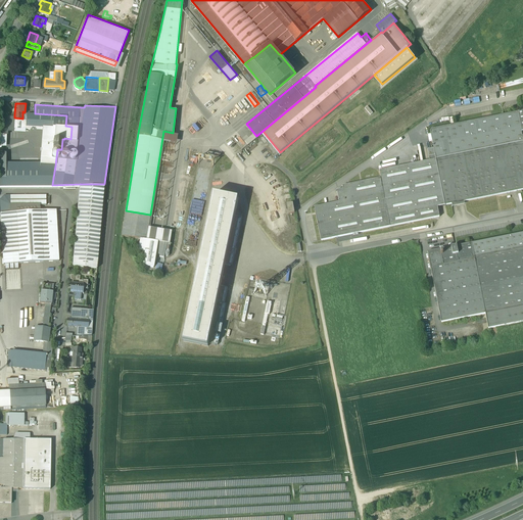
[(522,108),(430,127),(434,145),(436,156),(445,202),(522,187),(522,108)]
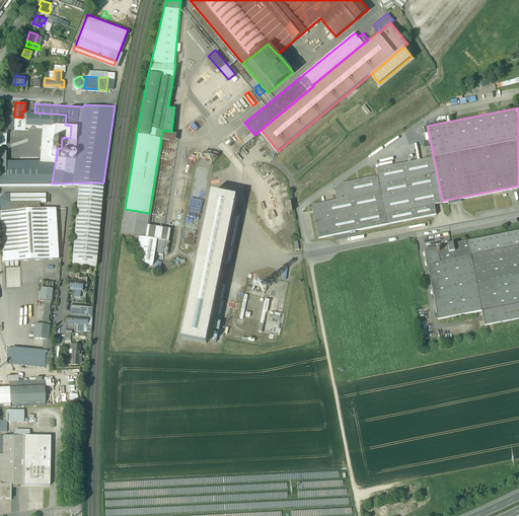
[(14,114),(0,113),(0,116),(0,131),(3,132),(4,131),(5,125),(7,125),(14,125),(14,117),(14,114)]
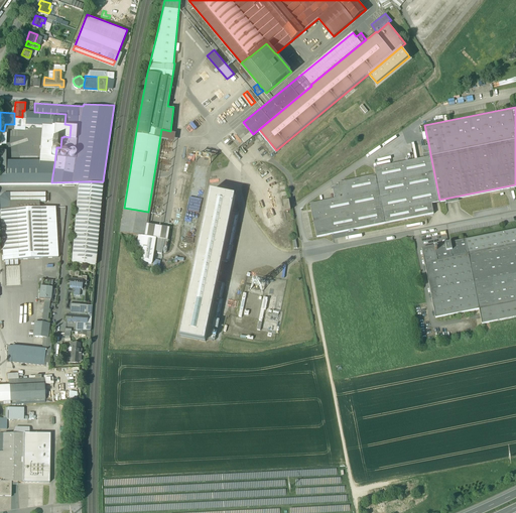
[(34,112),(26,112),(26,117),(26,125),(29,125),(29,123),(53,124),(65,124),(66,114),(34,112)]
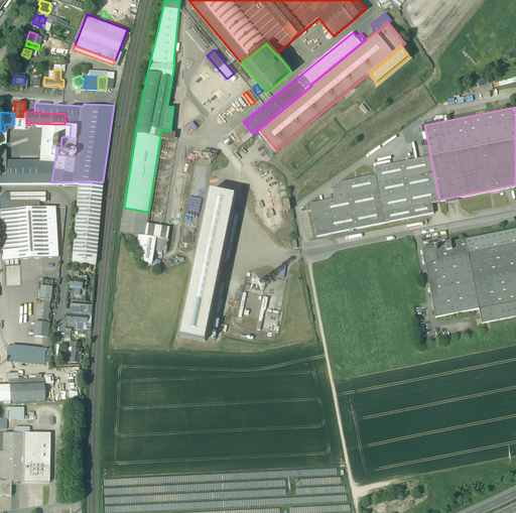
[(22,117),(14,116),(14,124),(26,125),(26,117),(22,117)]
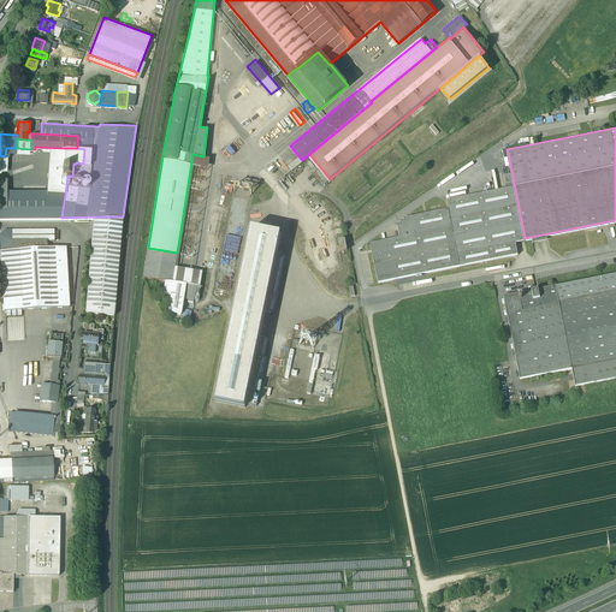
[(77,148),(64,148),(64,162),(73,162),(73,164),(76,164),(76,162),(77,148)]
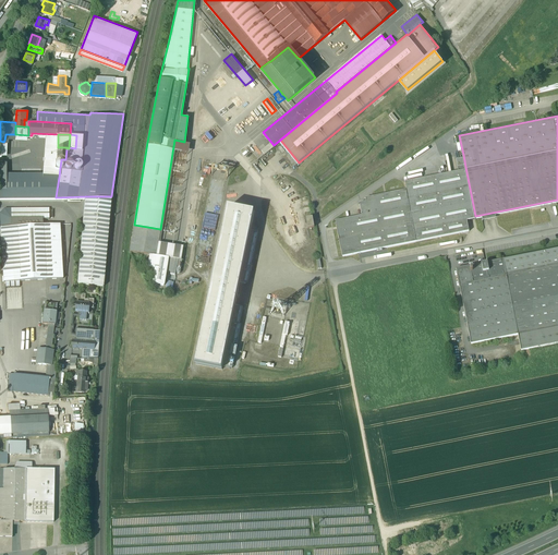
[(67,147),(58,147),(57,158),(61,159),(65,159),(67,148),(67,147)]
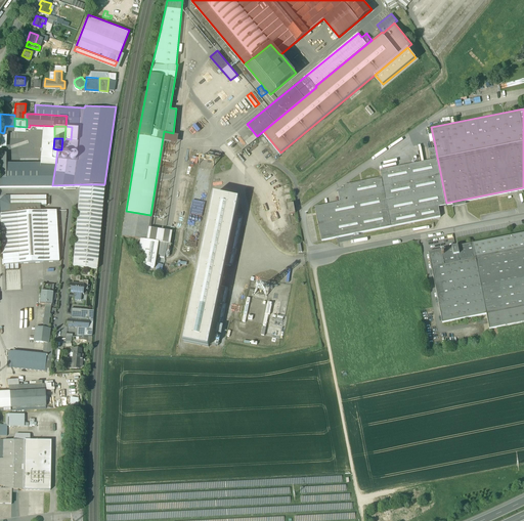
[(30,152),(31,149),(30,147),(29,145),(27,144),(25,143),(23,144),(20,145),(19,147),(19,149),(19,152),(20,154),(23,155),(25,155),(27,155),(29,154),(30,152)]
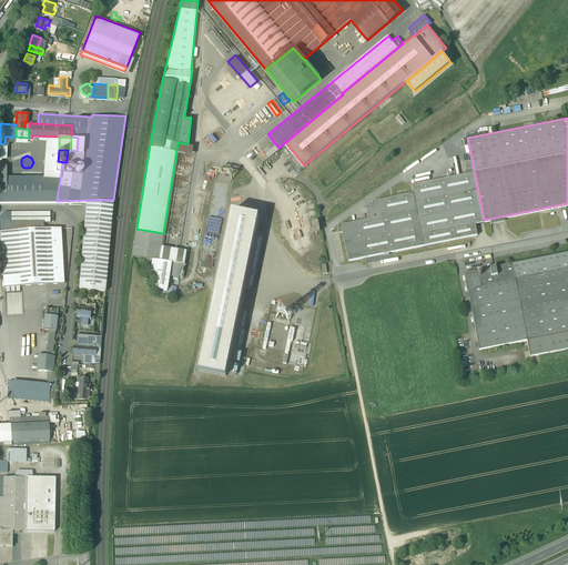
[(44,164),(44,162),(44,160),(43,158),(41,157),(39,157),(37,157),(36,158),(34,160),(33,162),(34,164),(36,167),(37,168),(39,168),(41,168),(43,165),(44,164)]
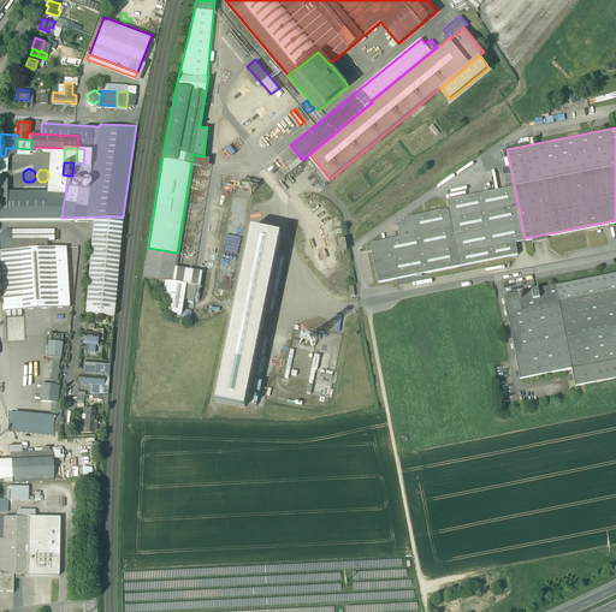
[(511,171),(503,173),(507,186),(514,184),(511,171)]
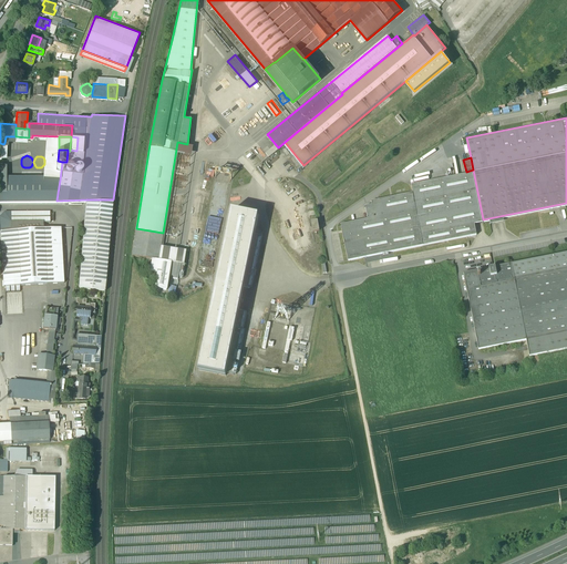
[(466,172),(411,183),(413,191),(423,243),(476,233),(474,222),(483,219),(473,170),(466,172)]
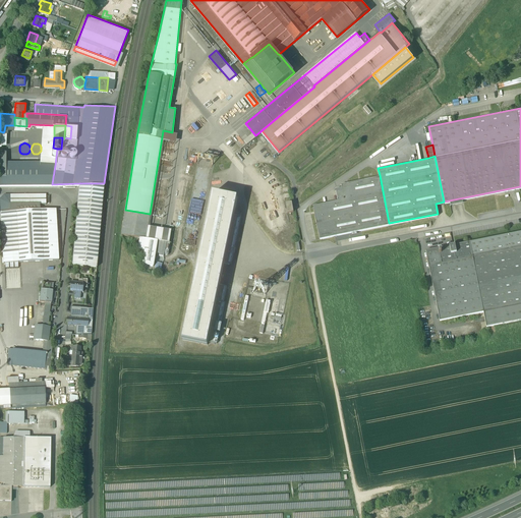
[(55,165),(6,165),(6,166),(4,166),(4,173),(0,173),(0,183),(52,184),(55,165)]
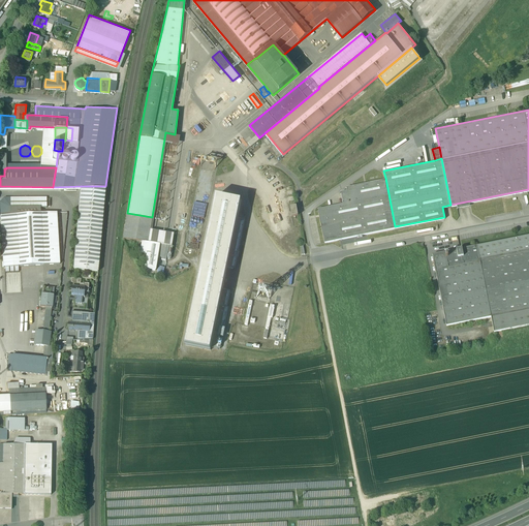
[(385,178),(347,185),(347,188),(341,190),(343,202),(318,207),(324,241),(395,226),(385,178)]
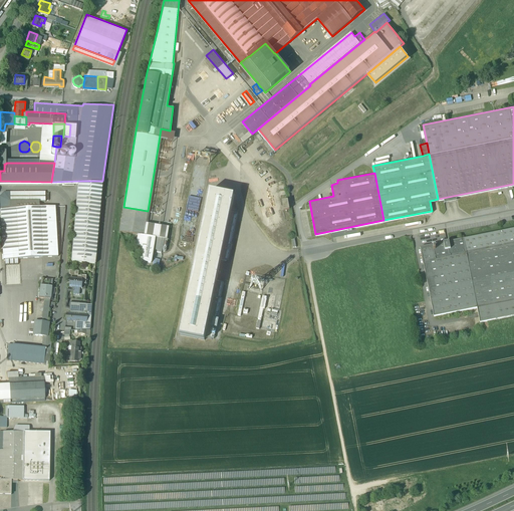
[(102,181),(78,181),(76,199),(77,199),(72,260),(94,262),(99,201),(102,181)]
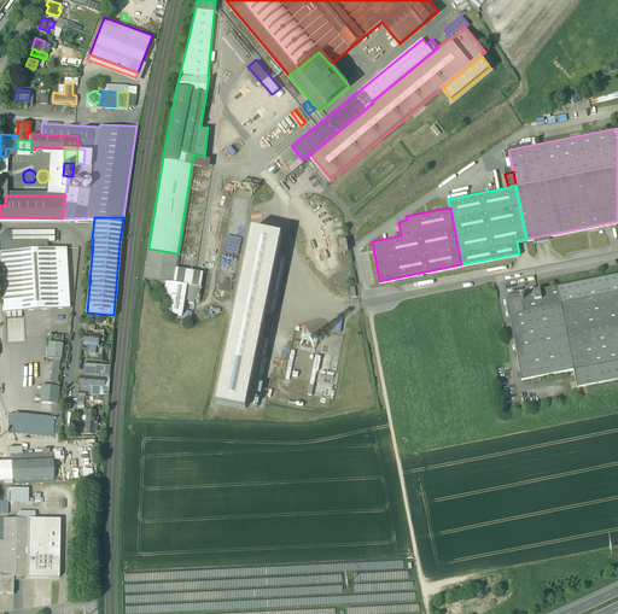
[(54,228),(5,228),(0,232),(0,237),(1,249),(12,249),(19,249),(47,246),(47,240),(54,239),(54,228)]
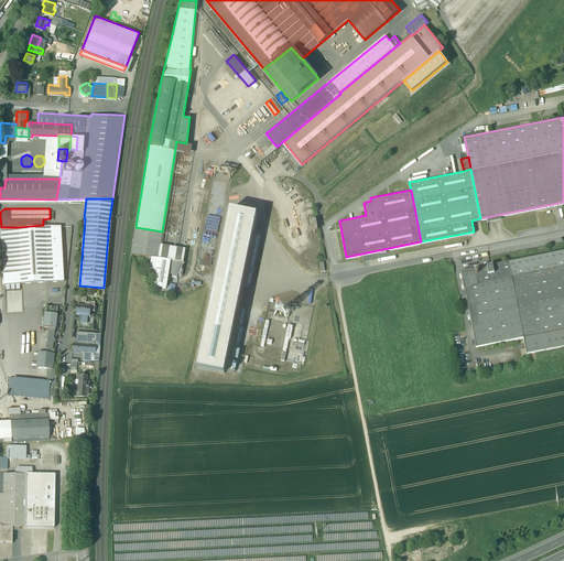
[(230,208),(197,366),(224,371),(225,367),(237,306),(242,282),(253,232),(257,213),(230,208)]
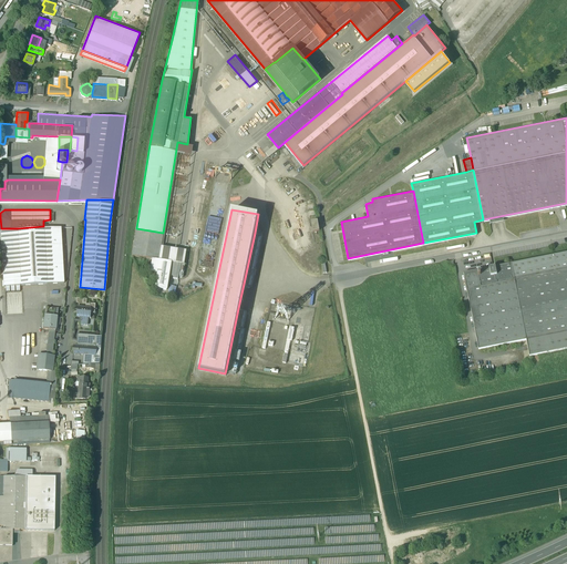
[(61,225),(43,226),(47,282),(64,280),(61,225)]
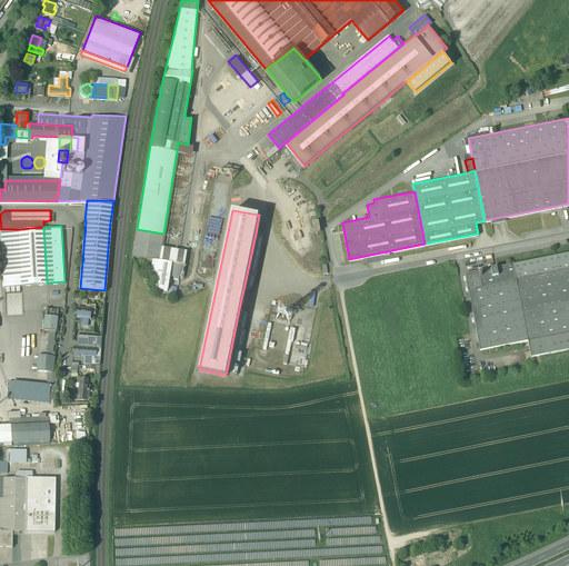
[(43,227),(18,229),(21,285),(47,283),(43,227)]
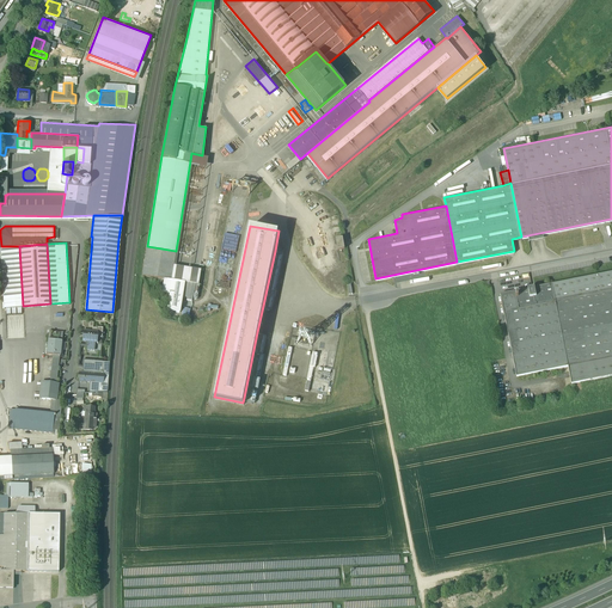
[(1,246),(0,246),(4,306),(23,306),(19,246),(1,246)]
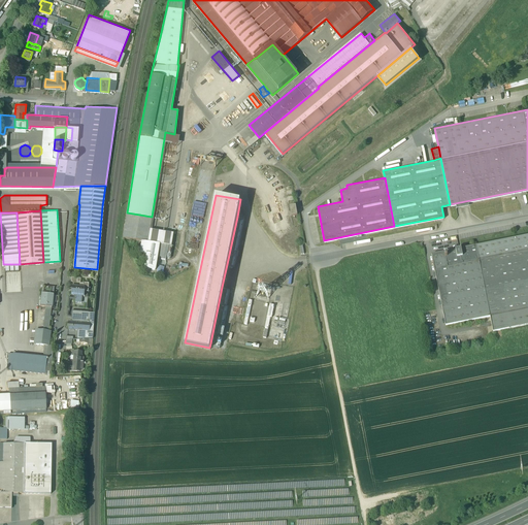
[(127,212),(123,235),(141,238),(149,239),(150,227),(152,217),(127,212)]
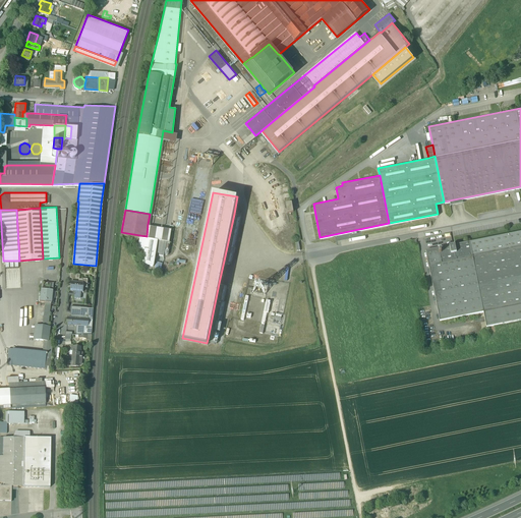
[(234,214),(224,261),(231,262),(241,215),(234,214)]
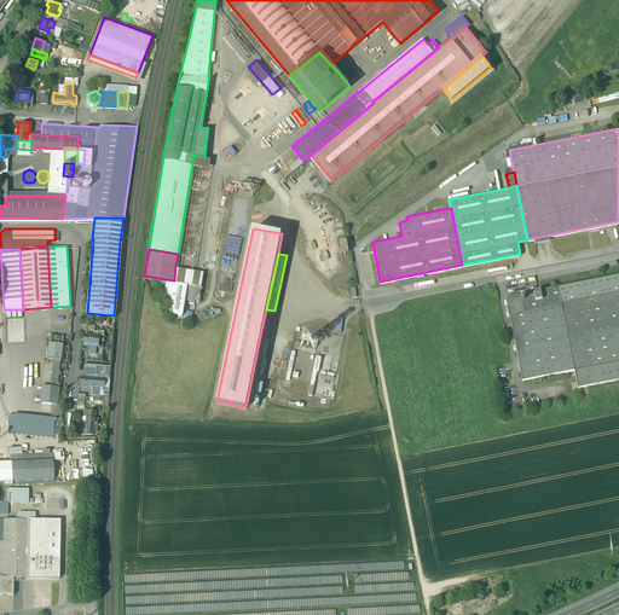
[(203,271),(175,266),(174,280),(186,283),(187,283),(201,284),(203,271)]
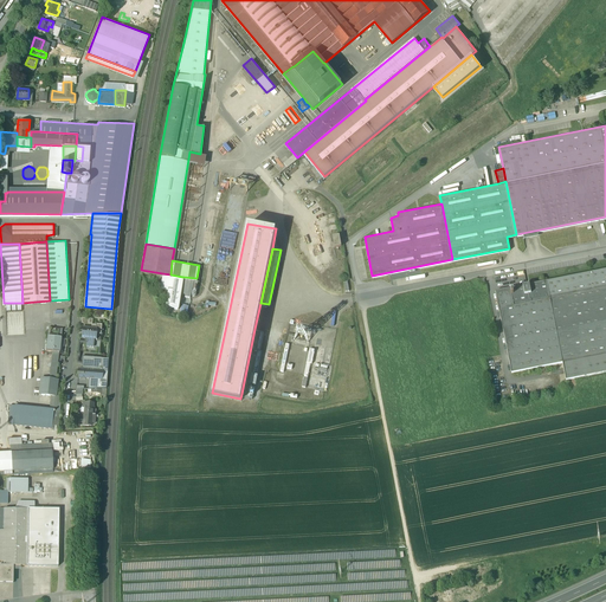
[(605,266),(496,289),(511,370),(562,361),(605,351),(605,266)]
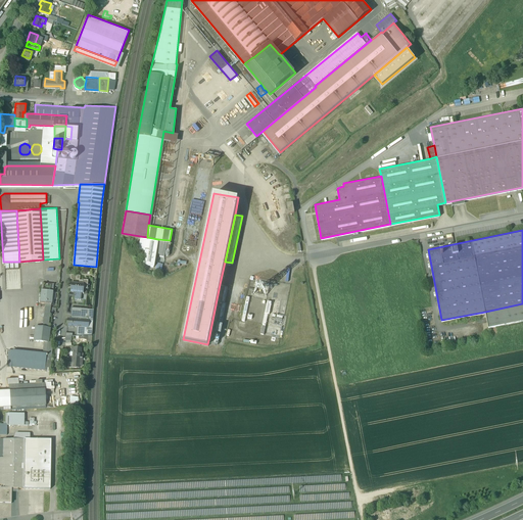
[(147,237),(140,236),(139,247),(145,248),(147,237)]
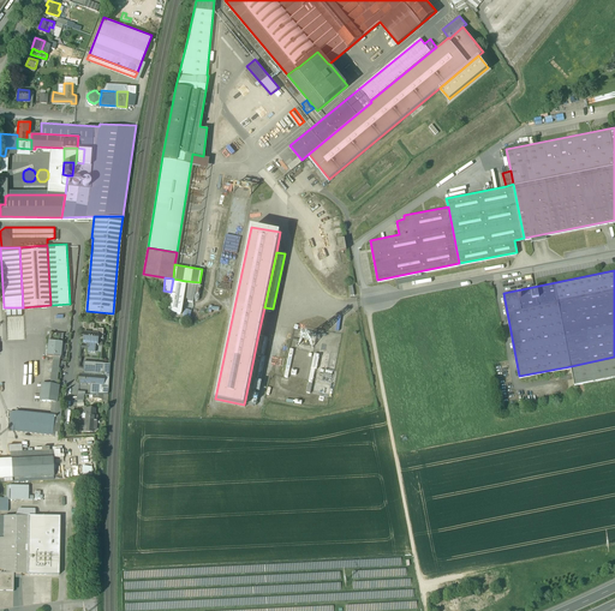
[(185,281),(173,279),(171,292),(168,309),(181,311),(183,299),(184,295),(186,281),(185,281)]
